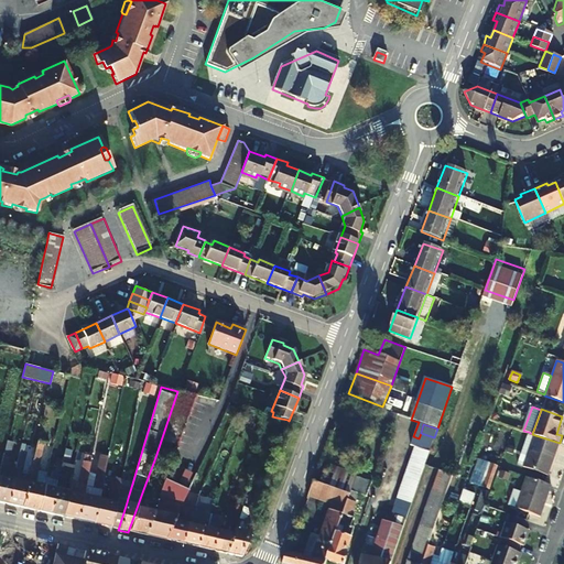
[(519,461),(525,464),(535,435),(532,434),(529,432),(519,461)]
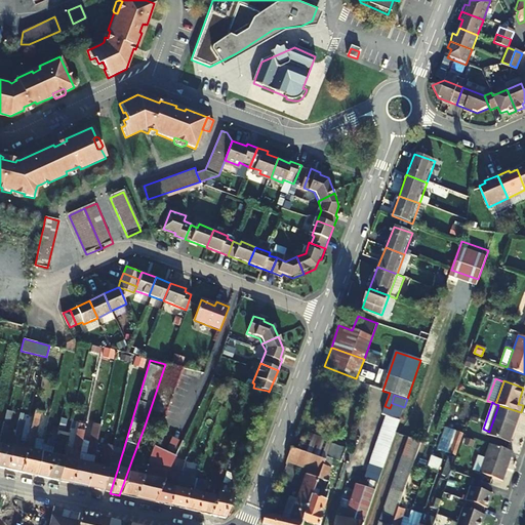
[(404,407),(392,403),(390,408),(402,412),(404,407)]
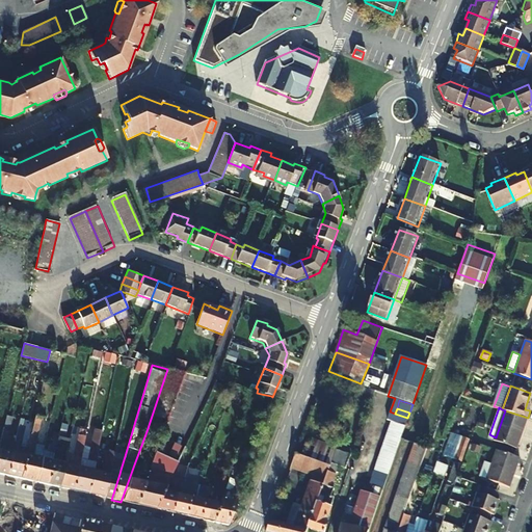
[(528,418),(505,410),(496,437),(495,439),(517,447),(528,418)]
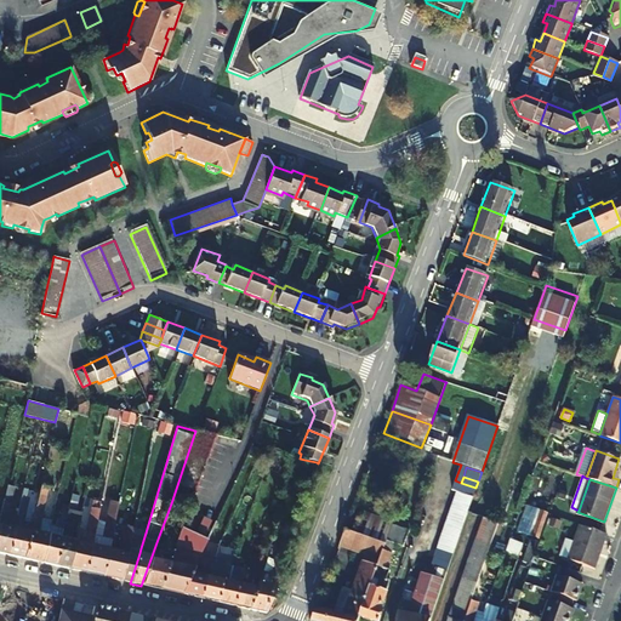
[(0,553),(9,556),(9,554),(17,517),(7,514),(13,488),(7,485),(4,500),(3,507),(0,517),(0,553)]
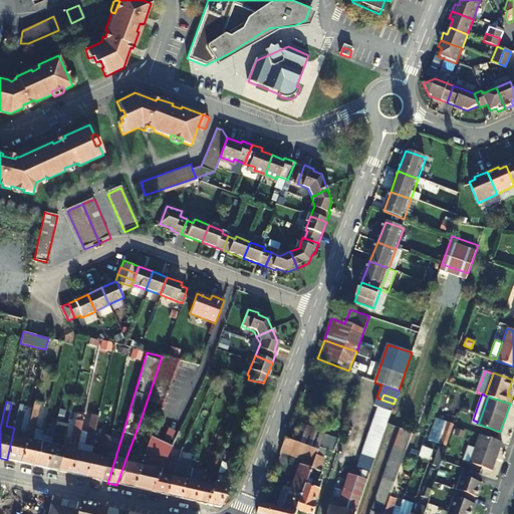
[(394,406),(380,402),(378,409),(392,413),(394,406)]
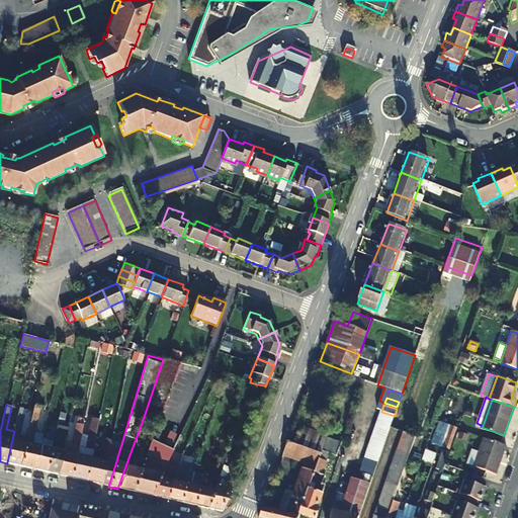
[(20,465),(20,466),(35,469),(35,468),(41,442),(32,440),(39,407),(33,406),(25,443),(20,465)]
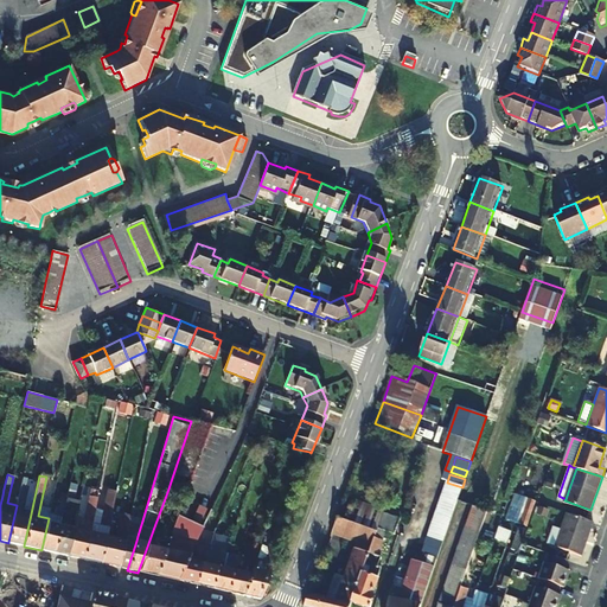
[(8,542),(8,543),(24,547),(24,545),(30,519),(20,517),(29,480),(23,479),(17,505),(8,542)]
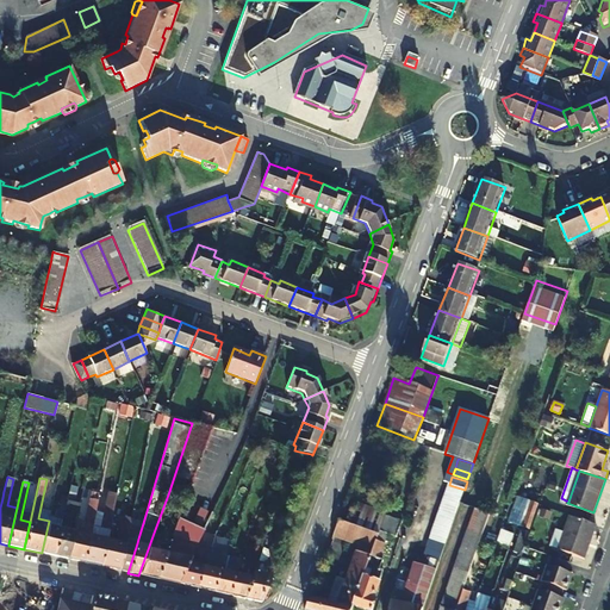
[(464,491),(448,486),(446,493),(461,498),(464,491)]
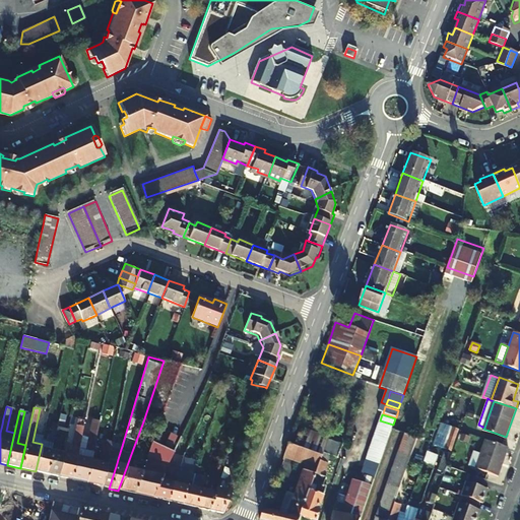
[(57,475),(64,447),(60,446),(62,438),(66,438),(68,430),(60,428),(61,426),(62,421),(58,420),(56,430),(55,436),(53,445),(47,472),(46,474),(57,476),(57,475)]
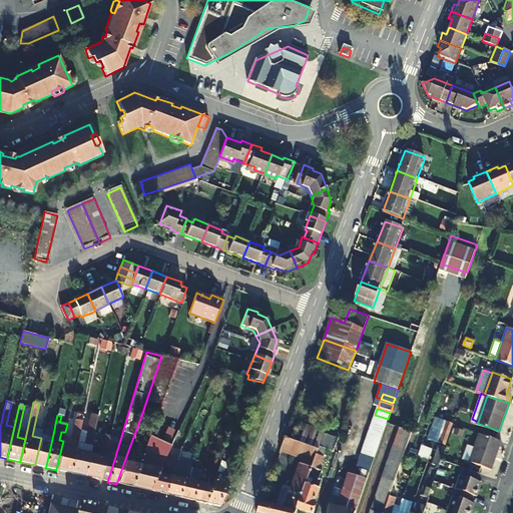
[(388,420),(375,415),(373,422),(386,426),(388,420)]
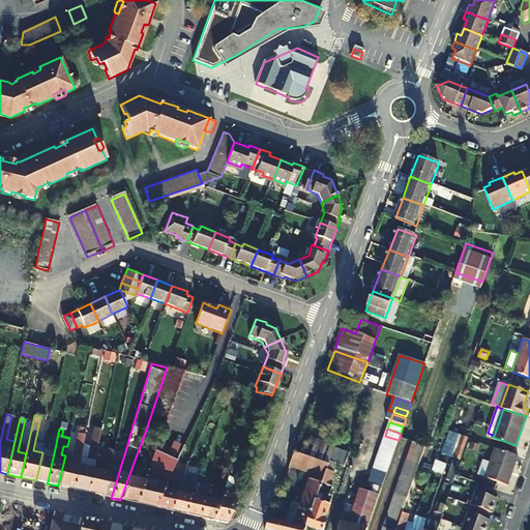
[(128,477),(120,500),(137,503),(153,453),(160,435),(146,430),(134,463),(140,465),(139,469),(136,468),(131,477),(128,477)]
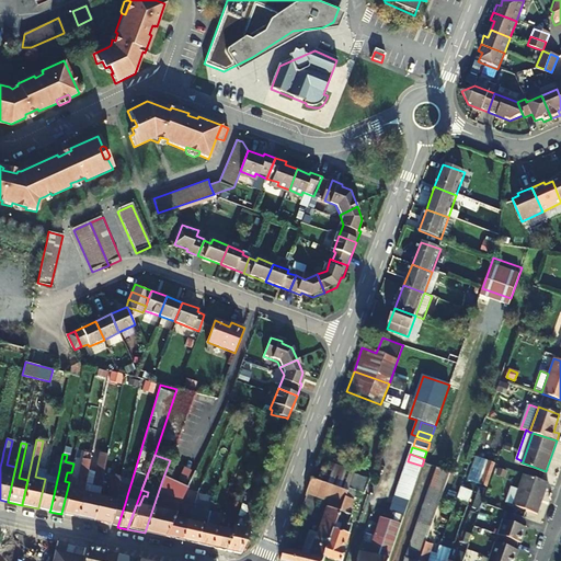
[(487,487),(495,462),(476,456),(467,480),(487,487)]
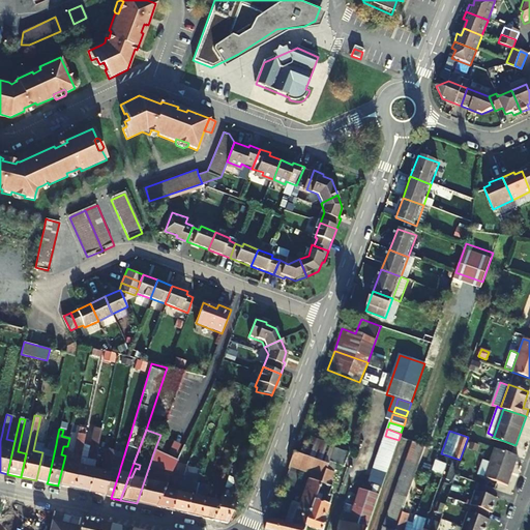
[(47,436),(45,442),(56,444),(57,438),(47,436)]
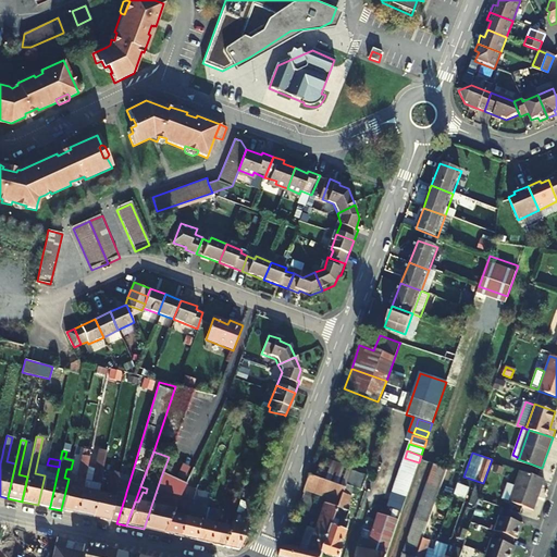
[(418,463),(405,459),(403,466),(416,470),(418,463)]
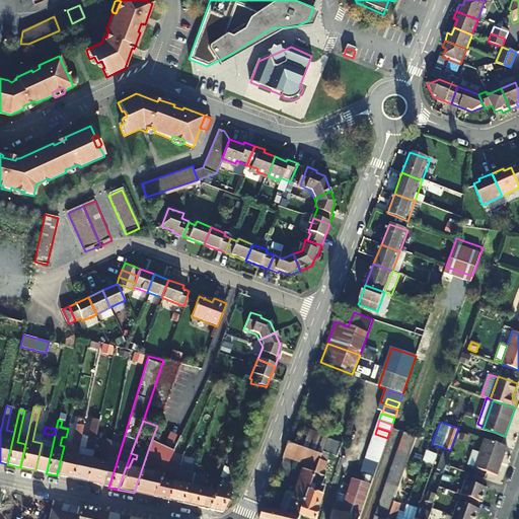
[(79,442),(81,434),(75,433),(70,454),(63,452),(57,474),(57,475),(71,478),(71,477),(76,455),(79,442)]
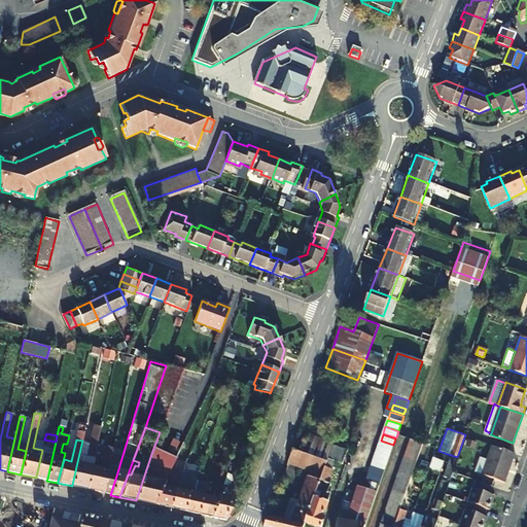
[(174,454),(179,443),(172,440),(167,451),(174,454)]
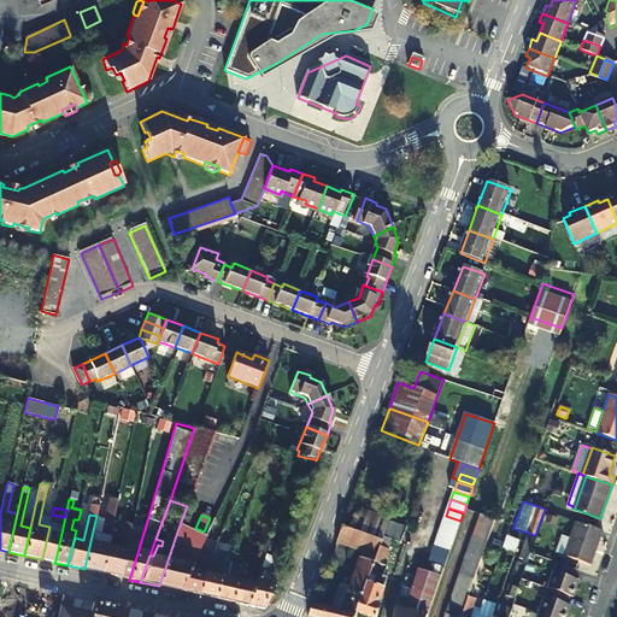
[(362,515),(356,533),(383,542),(389,526),(362,515)]
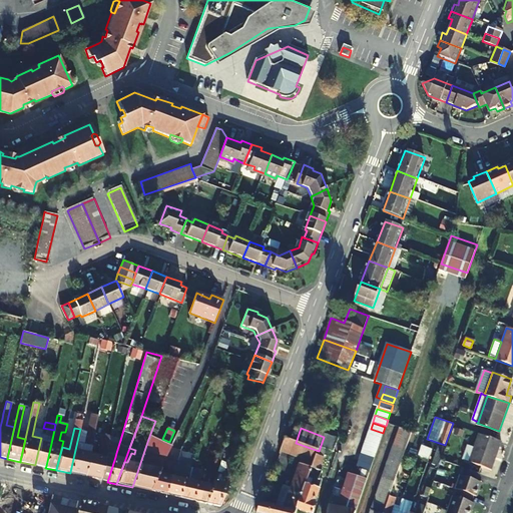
[(93,439),(95,433),(80,429),(78,437),(93,441),(93,439)]
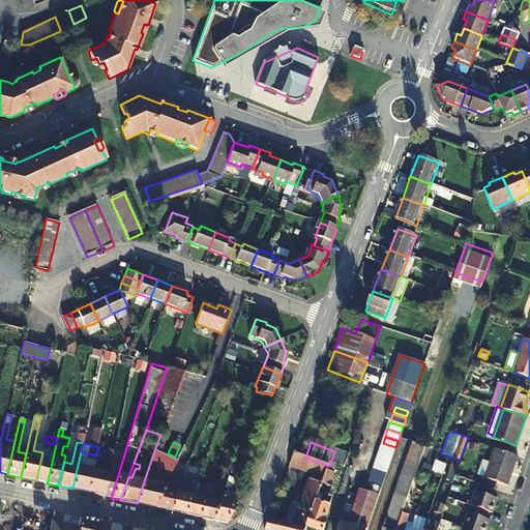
[(395,448),(382,444),(380,449),(393,454),(395,448)]
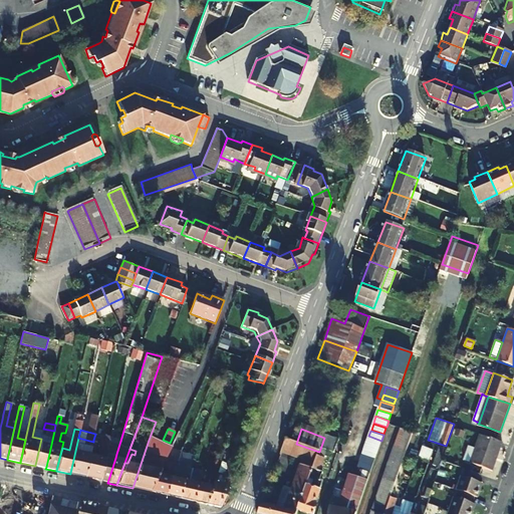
[(95,434),(93,440),(100,442),(97,456),(90,455),(85,476),(85,477),(99,481),(99,479),(105,456),(109,438),(95,434)]
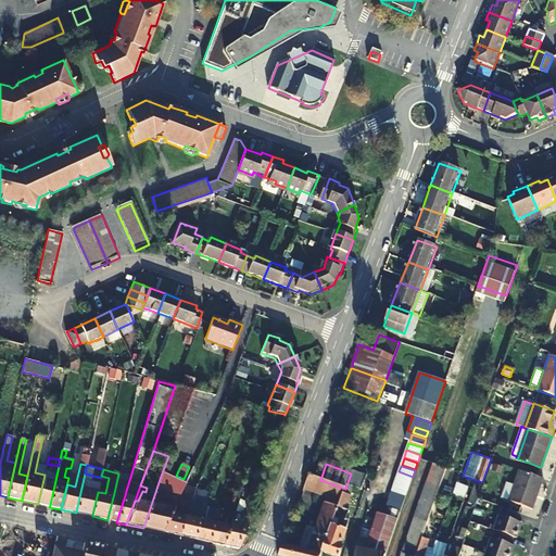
[(520,470),(518,478),(510,498),(510,500),(533,508),(544,478),(520,470)]
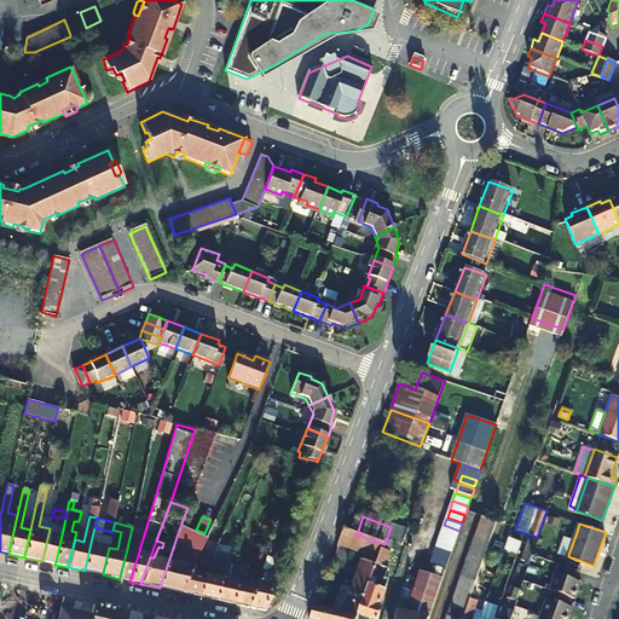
[(380,559),(359,617),(366,618),(377,618),(381,611),(379,609),(389,579),(386,578),(388,570),(385,568),(394,543),(403,545),(408,531),(392,525),(391,527),(385,544),(380,559)]
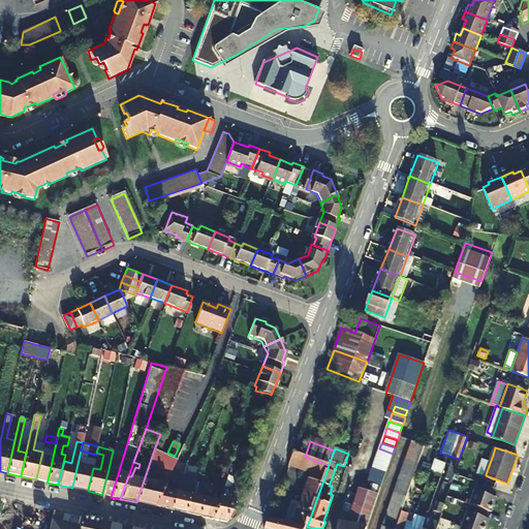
[(36,478),(36,479),(47,483),(48,480),(54,453),(42,449),(42,452),(36,478)]
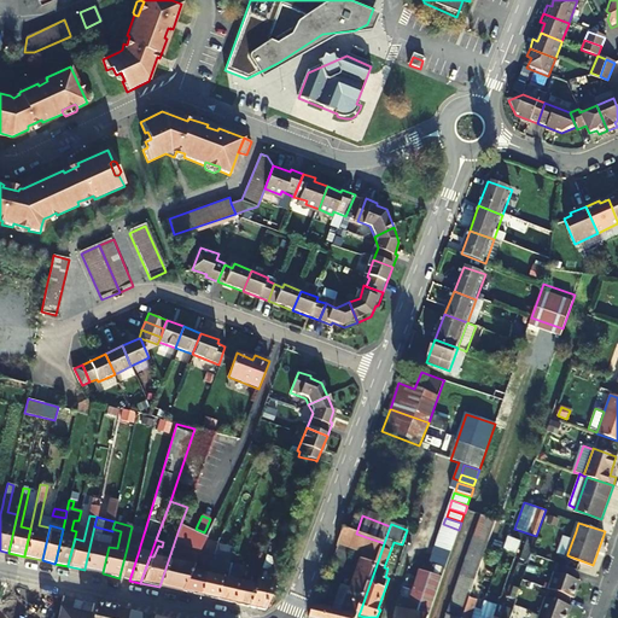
[(459,531),(443,526),(441,532),(456,537),(459,531)]
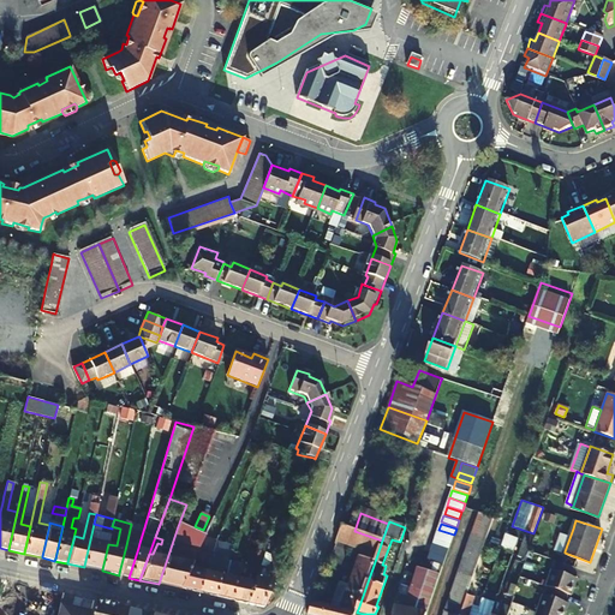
[(139,543),(144,527),(137,525),(132,541),(139,543)]
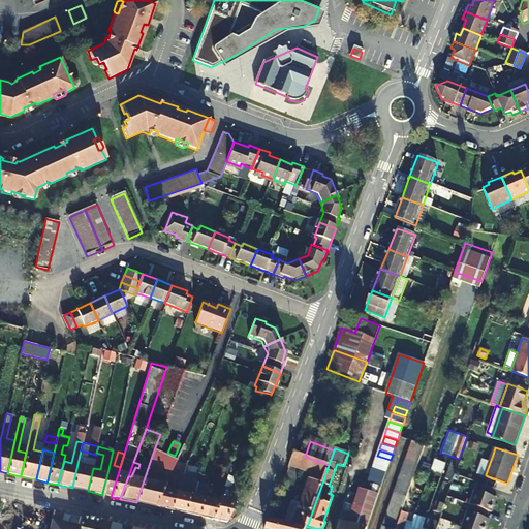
[(136,502),(155,506),(167,481),(177,461),(153,453),(136,502)]
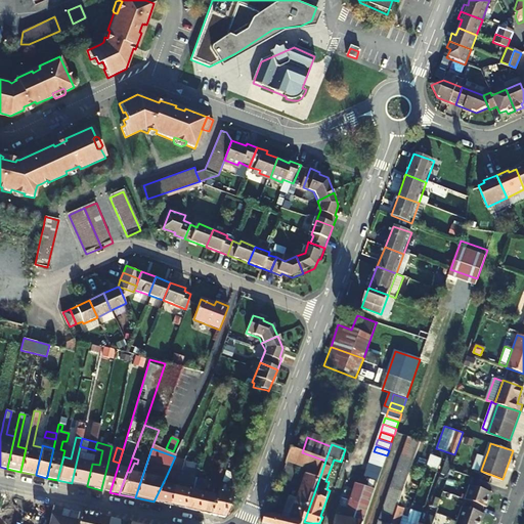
[(325,461),(302,452),(292,448),(288,460),(297,464),(296,467),(306,471),(307,468),(321,473),(325,461)]
